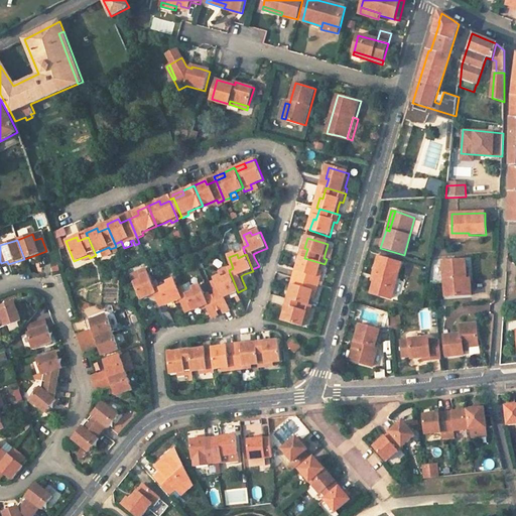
[(304,258),(301,257),(298,269),(301,270),(299,279),(318,285),(320,279),(317,279),(319,272),(321,263),(304,258)]
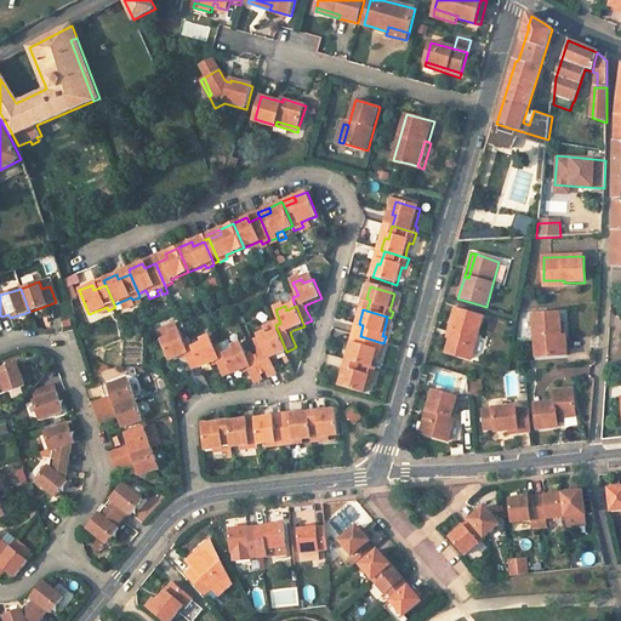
[(455,311),(448,330),(451,331),(449,340),(445,353),(469,362),(482,319),(455,311)]
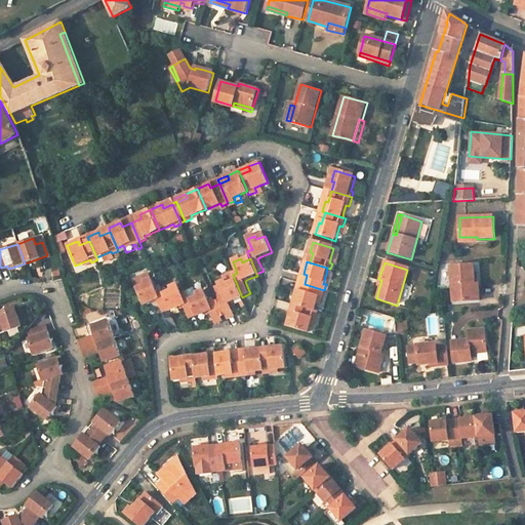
[(472,266),(449,268),(452,304),(471,303),(470,285),(473,285),(472,266)]
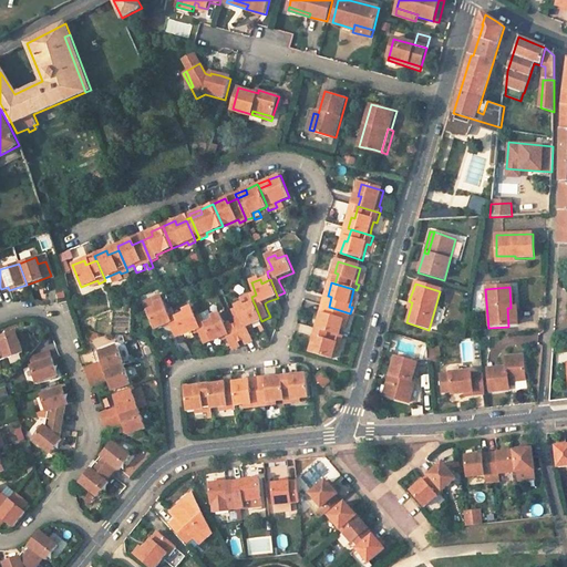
[(175,315),(174,310),(167,312),(164,305),(156,309),(155,306),(146,309),(155,329),(165,325),(171,322),(172,326),(176,337),(183,333),(176,318),(175,315)]
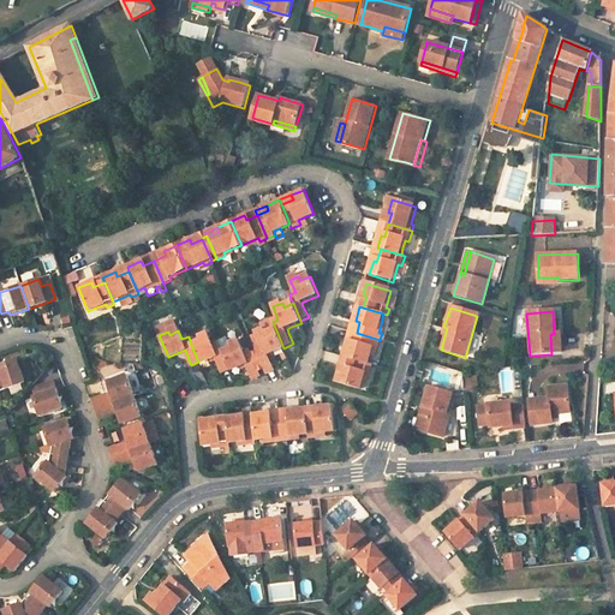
[(191,345),(201,340),(199,336),(197,330),(187,334),(189,336),(190,341),(191,345)]
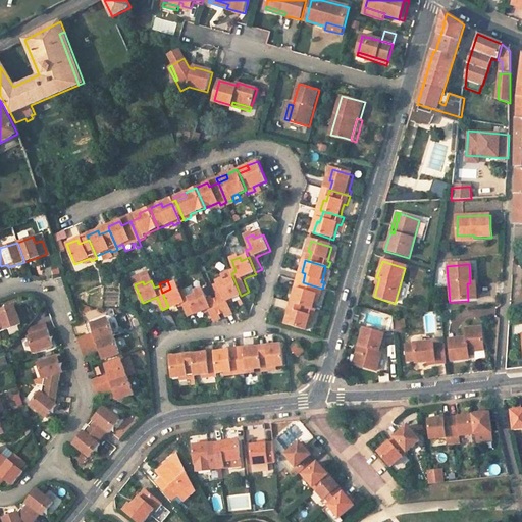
[(225,315),(226,319),(233,316),(229,306),(227,303),(231,301),(242,297),(241,296),(235,280),(226,284),(224,280),(217,283),(222,295),(217,297),(218,299),(225,315)]
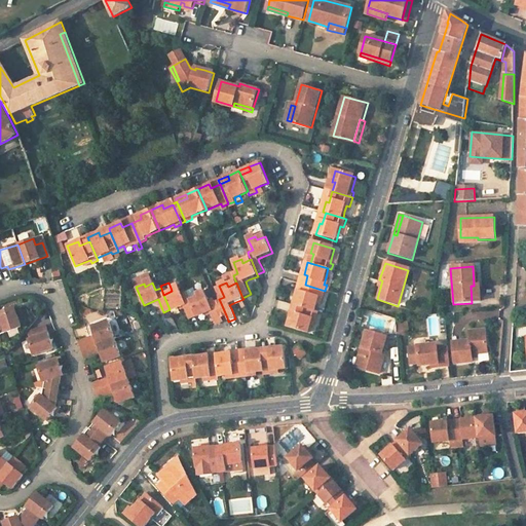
[(170,309),(171,311),(179,307),(184,305),(185,308),(189,320),(196,316),(190,302),(189,298),(187,294),(182,296),(178,285),(171,288),(172,291),(163,295),(170,309)]
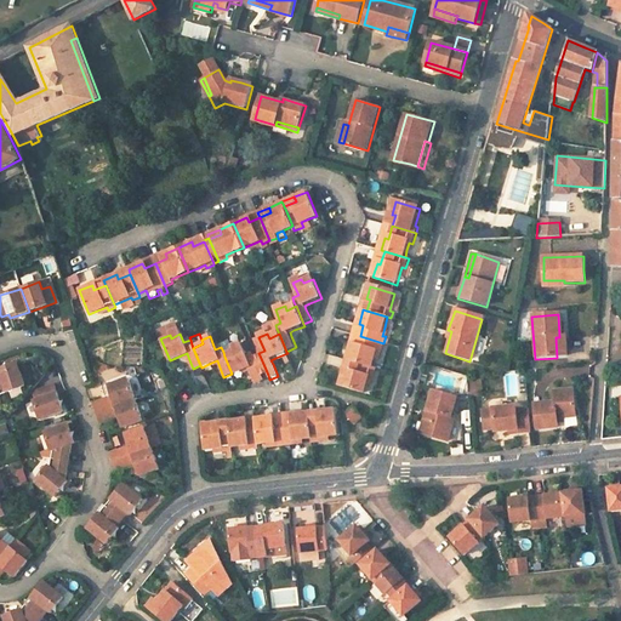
[(348,360),(353,362),(372,368),(375,360),(377,352),(381,353),(383,343),(360,336),(355,349),(352,348),(348,360)]
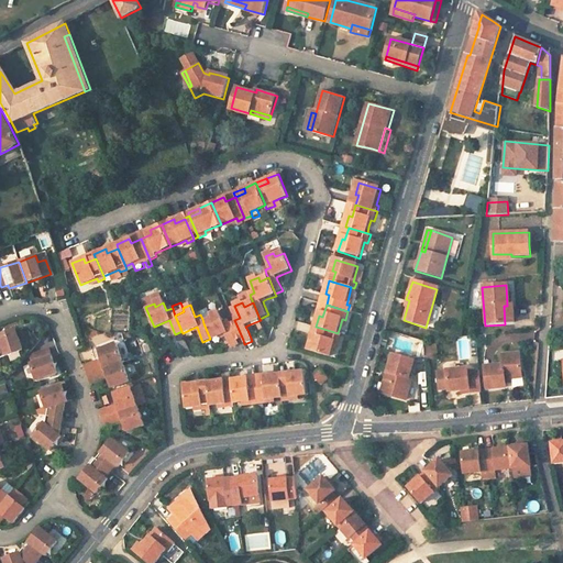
[(507,306),(504,306),(505,324),(512,323),(512,315),(511,306),(507,306)]
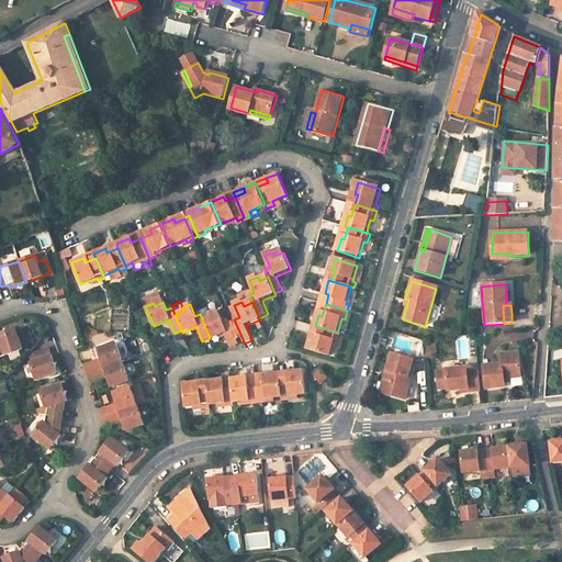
[(210,338),(211,340),(221,336),(226,334),(227,337),(232,348),(239,345),(238,341),(231,324),(229,321),(224,323),(218,312),(211,315),(213,318),(203,323),(210,338)]
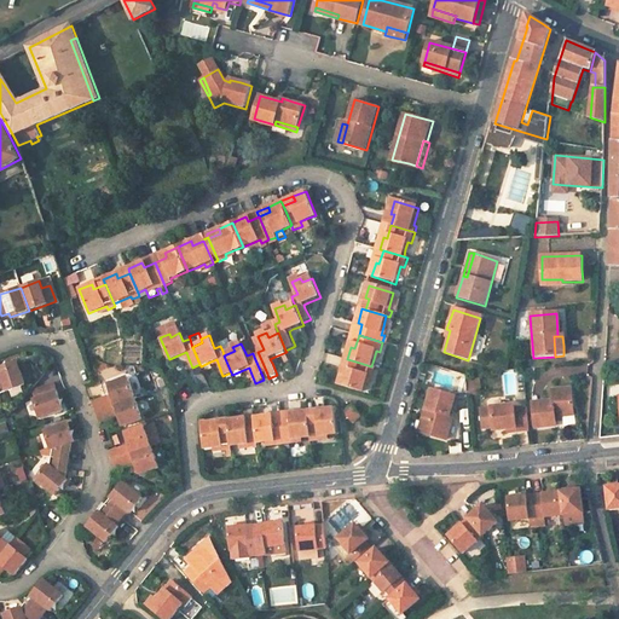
[(267,374),(259,354),(254,357),(262,376),(267,374)]
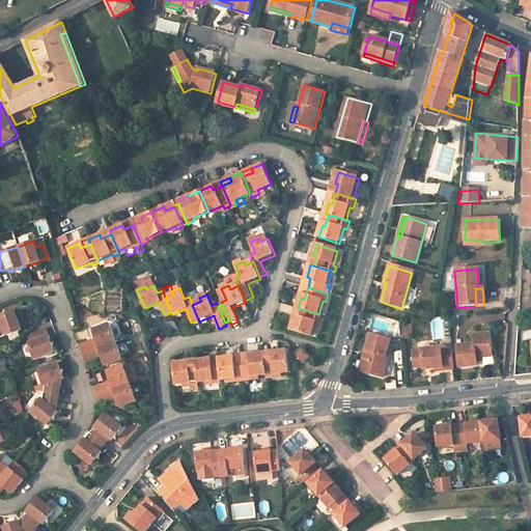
[(0,337),(22,330),(15,309),(0,314),(0,317),(0,337)]
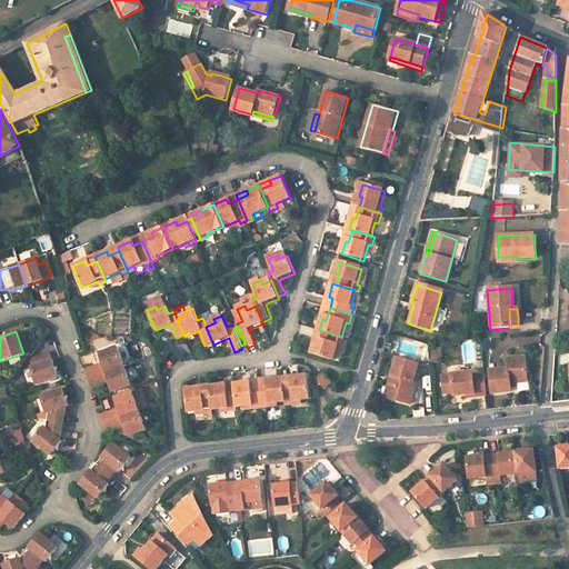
[(345,338),(341,337),(323,331),(319,345),(316,343),(311,355),(335,362),(337,355),(339,346),(342,347),(345,338)]
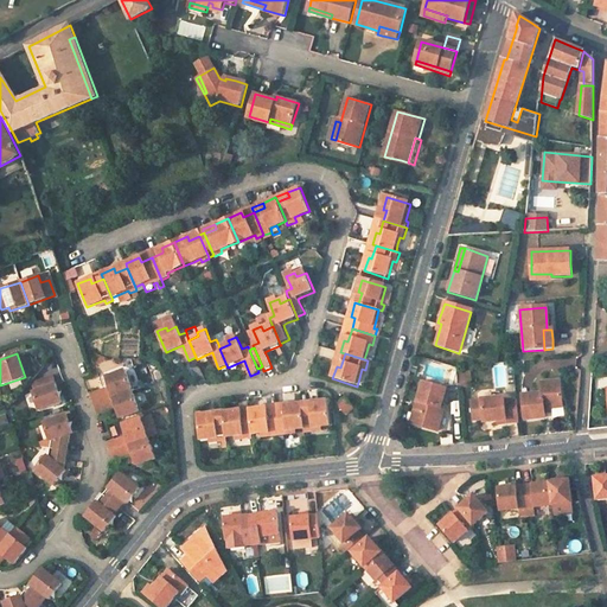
[(104,374),(109,390),(106,391),(104,387),(90,391),(90,394),(94,401),(97,400),(108,396),(112,395),(131,389),(123,368),(104,374)]
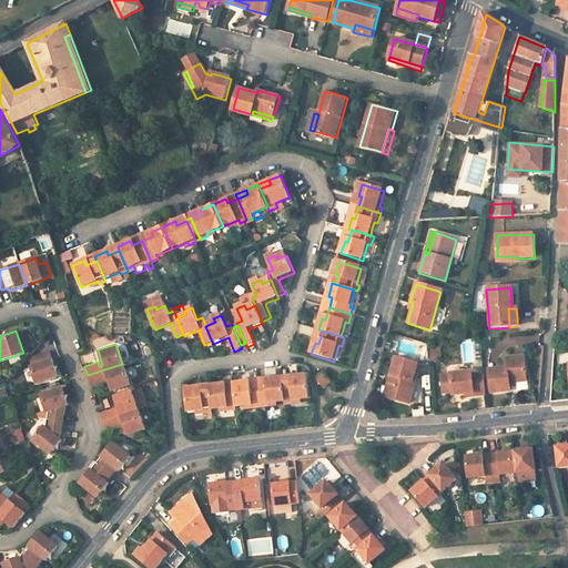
[(31,366),(37,383),(58,375),(49,351),(32,357),(36,365),(31,366)]
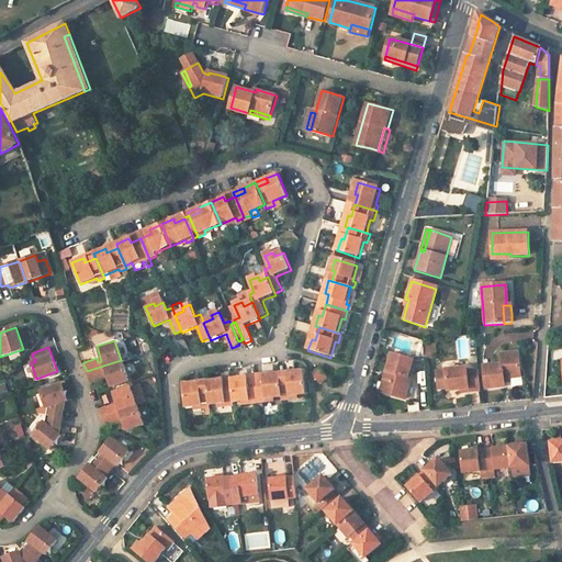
[(517,352),(499,353),(499,363),(482,366),(485,390),(504,388),(503,379),(519,378),(518,364),(517,352)]
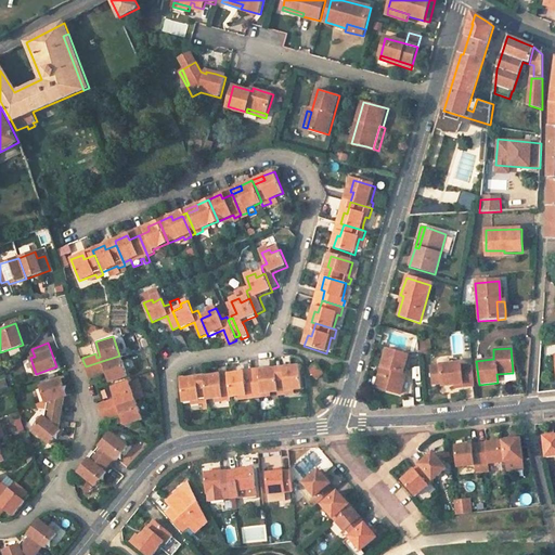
[(385,350),(379,368),(383,370),(377,389),(398,395),(404,375),(402,374),(407,357),(385,350)]
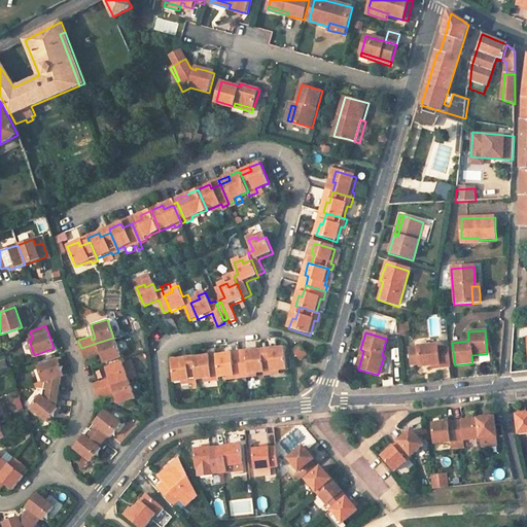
[(102,361),(119,355),(113,338),(97,343),(94,344),(84,347),(81,348),(83,354),(83,356),(97,352),(95,348),(98,347),(102,361)]
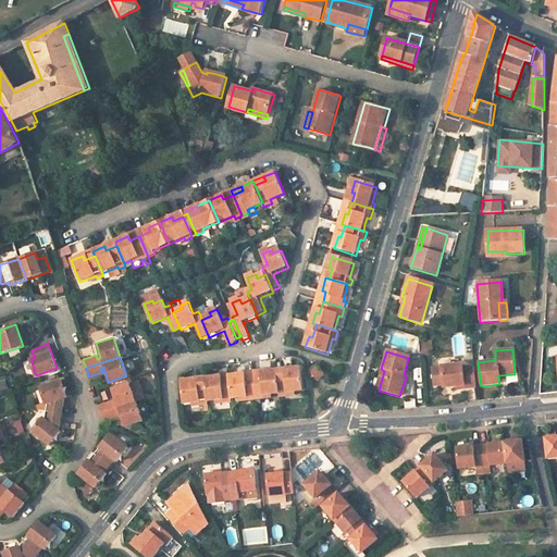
[(310,372),(317,381),(325,375),(318,366),(310,372)]
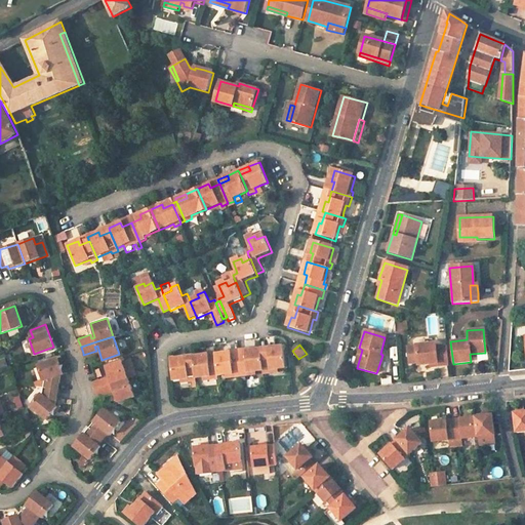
[(436,345),(415,346),(417,366),(429,364),(437,364),(438,366),(448,365),(446,347),(436,348),(436,345)]
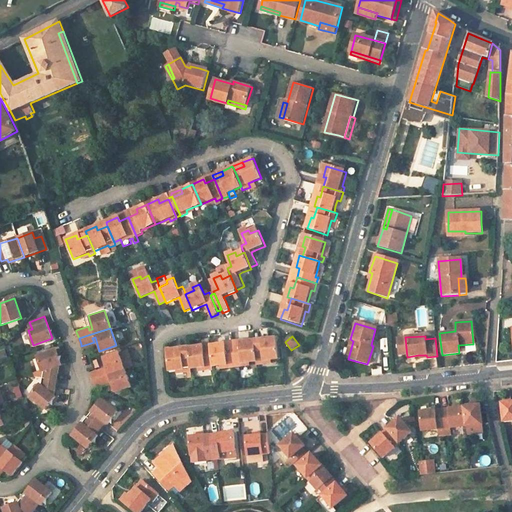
[(254,361),(255,364),(262,363),(262,360),(269,359),(275,359),(273,338),(262,339),(262,342),(252,344),(254,361)]
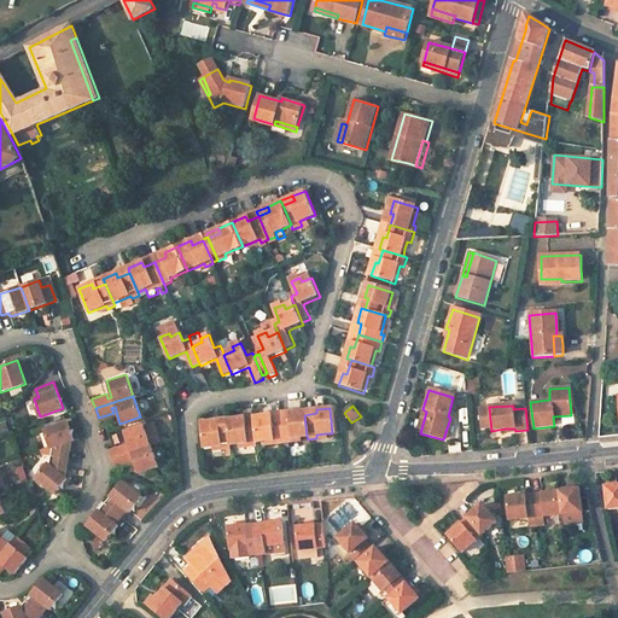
[(423,409),(415,432),(420,433),(426,412),(423,409)]
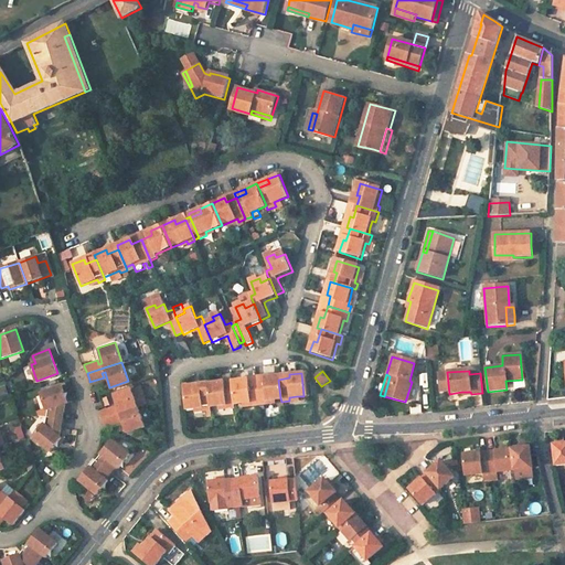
[(278,380),(278,375),(266,377),(267,381),(255,382),(257,404),(265,403),(265,401),(273,400),(280,398),(278,380)]
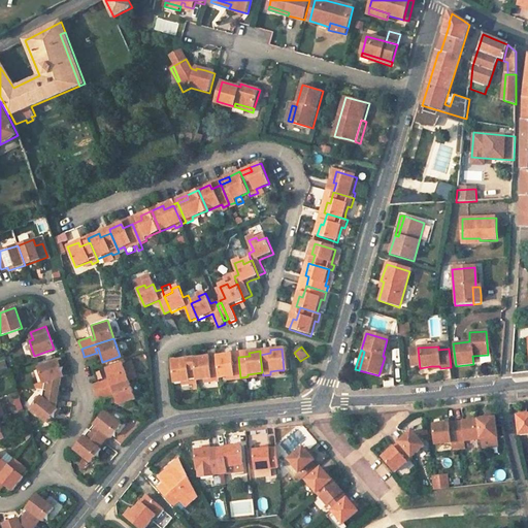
[(35,360),(43,382),(44,382),(43,390),(58,392),(60,376),(63,375),(55,353),(35,360)]
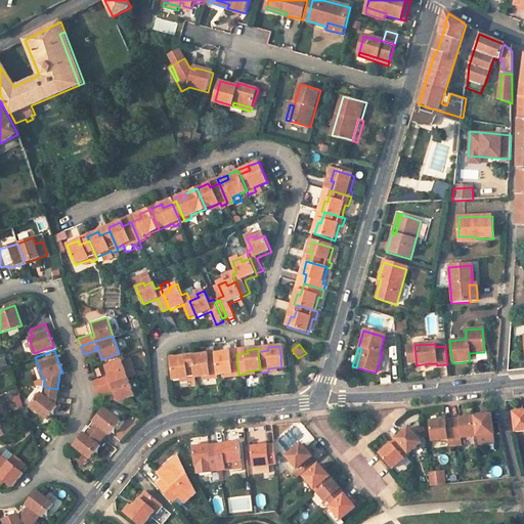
[(213,353),(213,357),(215,374),(223,374),(231,373),(231,376),(238,375),(236,354),(225,355),(225,352),(213,353)]
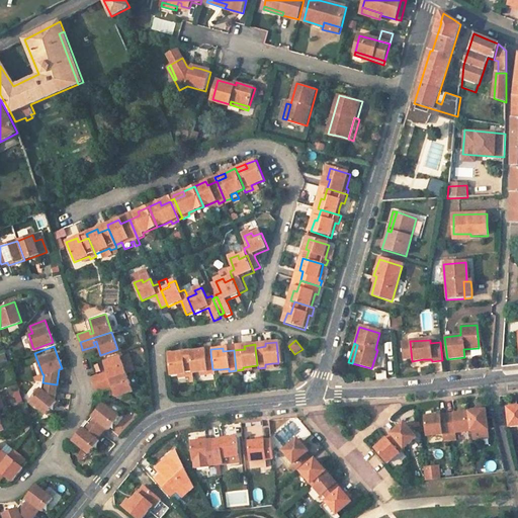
[(189,352),(189,355),(191,372),(198,371),(206,371),(206,373),(213,373),(212,369),(210,353),(199,354),(199,351),(189,352)]
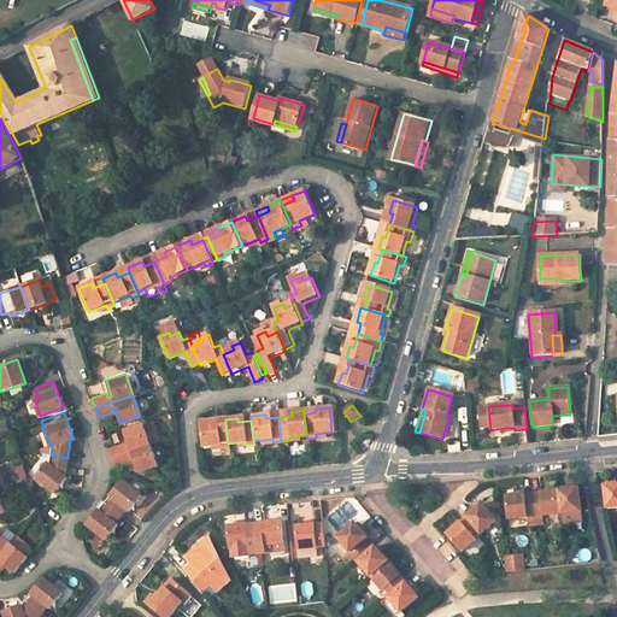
[(151,421),(142,424),(150,444),(158,441),(151,421)]
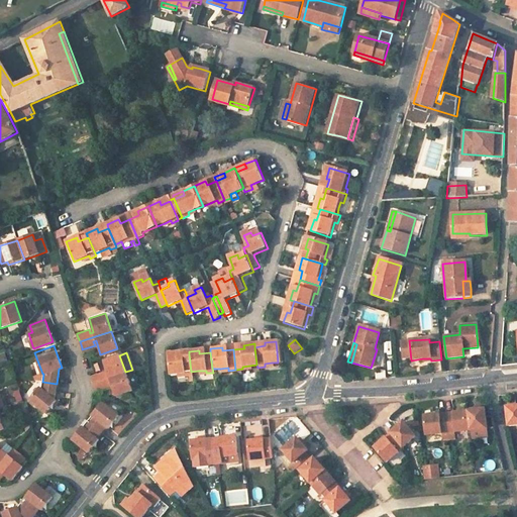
[(177,373),(185,372),(185,375),(185,376),(191,375),(191,372),(189,354),(178,355),(178,352),(168,353),(170,374),(177,373)]
